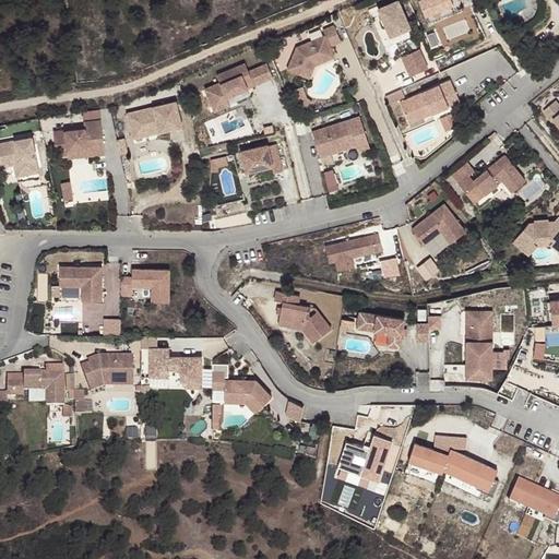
[(400,0),(393,0),(377,8),(390,37),(412,27),(400,0)]
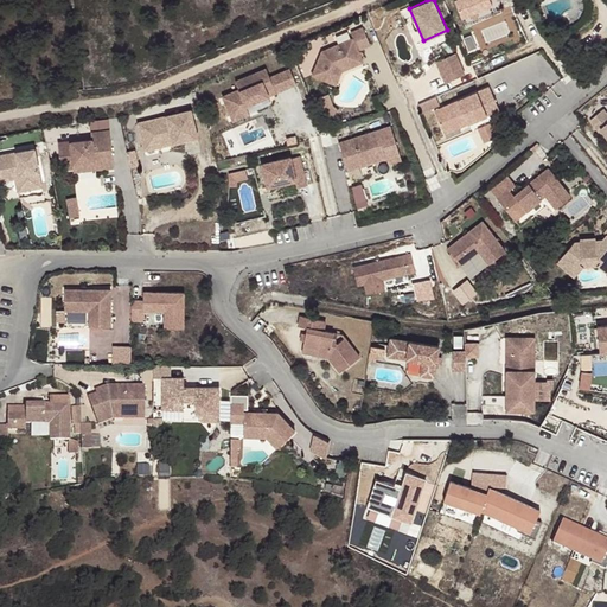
[(454,0),(462,17),(492,4),(490,0),(454,0)]
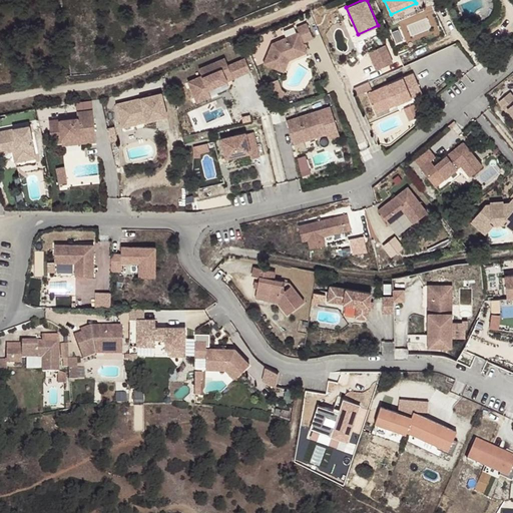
[(267,67),(284,73),(288,59),(307,50),(304,44),(314,40),(308,25),(298,29),(300,34),(274,46),(267,67)]
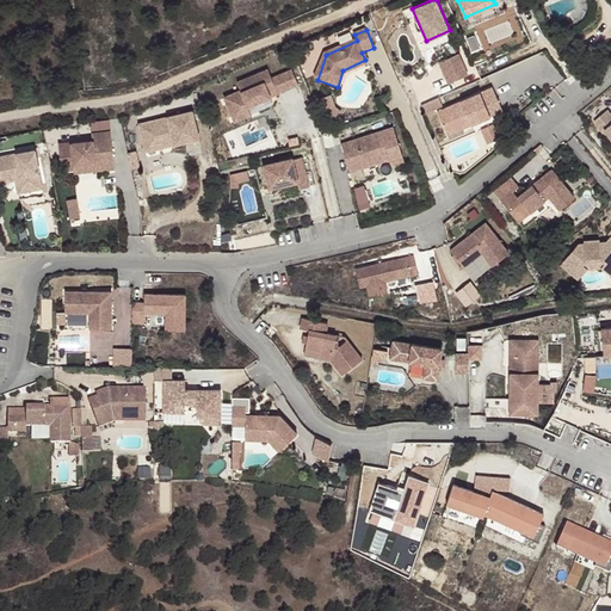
[(458,53),(440,61),(448,81),(467,73),(458,53)]
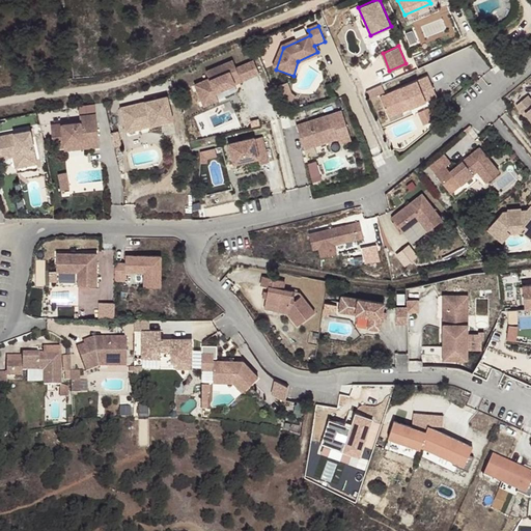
[(298,61),(294,76),(297,77),(301,64),(319,56),(317,52),(298,61)]
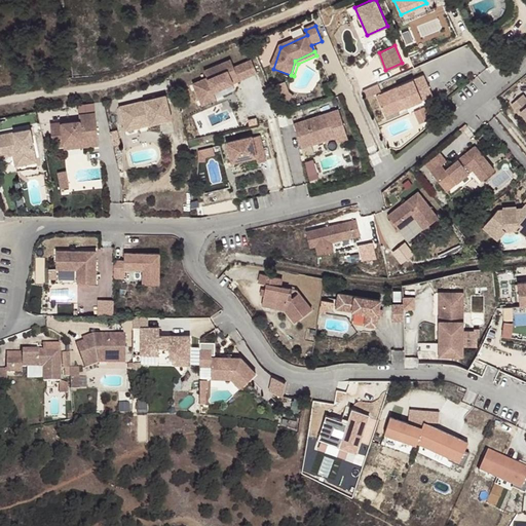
[(207,76),(192,83),(200,101),(215,94),(213,91),(233,82),(230,76),(237,73),(239,79),(257,72),(251,59),(234,66),(230,59),(203,70),(207,76)]
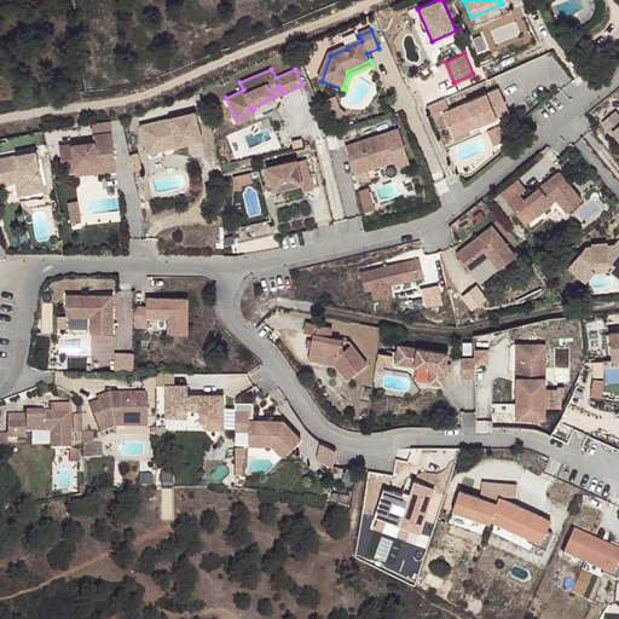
[(498,87),(443,111),(451,132),(475,121),(478,126),(509,111),(498,87)]
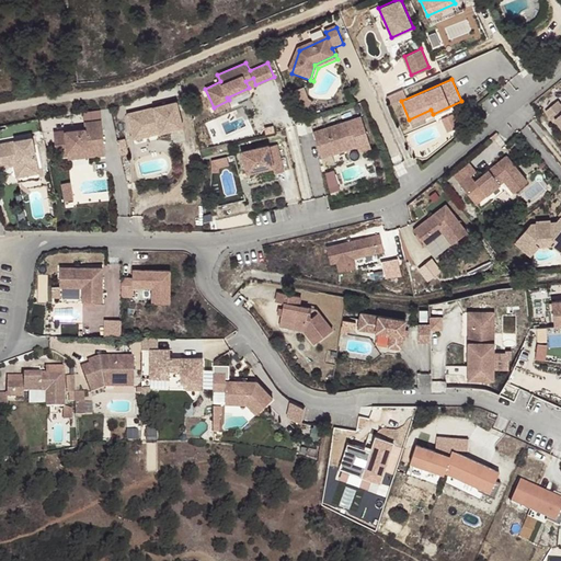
[(309,94),(300,92),(302,106),(305,113),(312,110),(309,103),(309,94)]
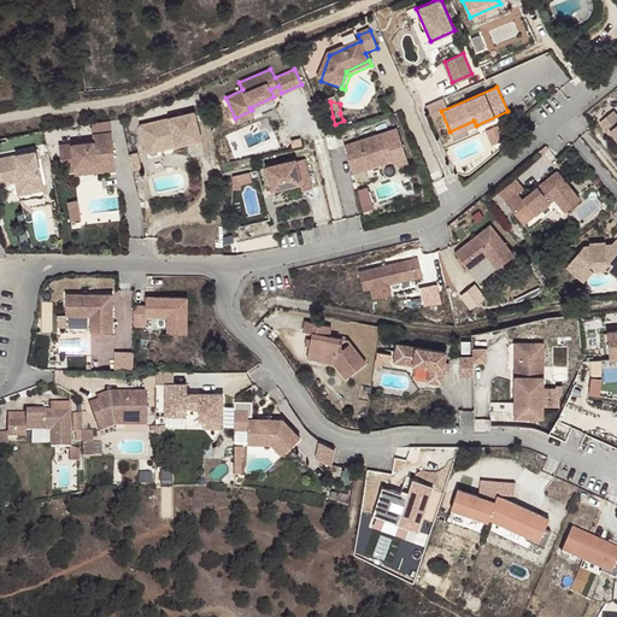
[(252,110),(235,118),(238,123),(254,116),(252,110)]
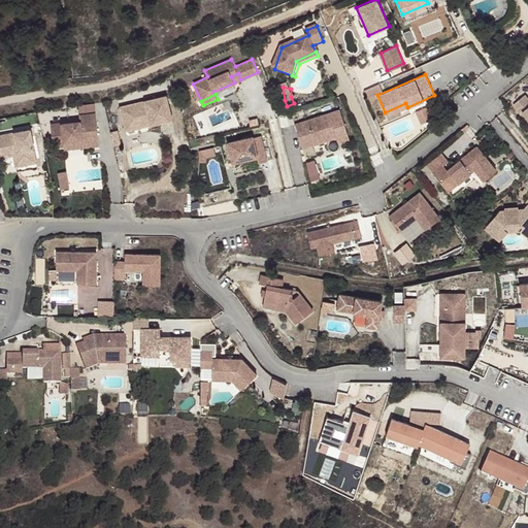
[(527,99),(524,95),(513,105),(521,116),(523,113),(527,120),(527,99)]
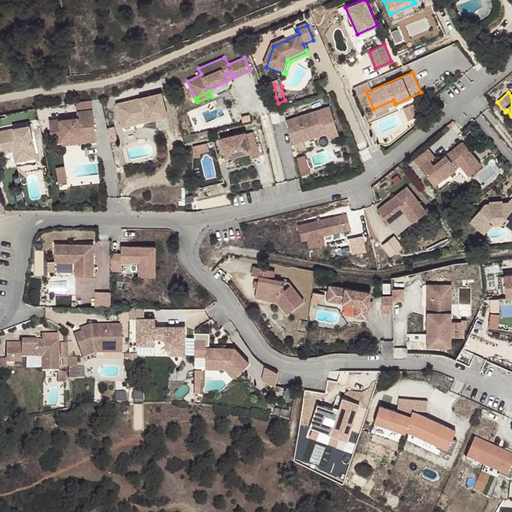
[(161,93),(117,105),(122,125),(146,118),(147,122),(168,116),(161,93)]
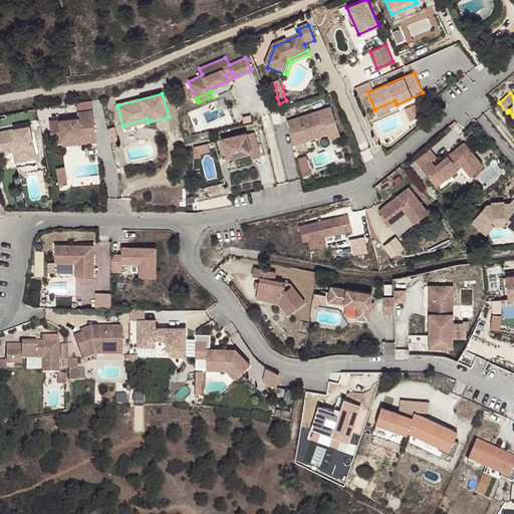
[(395,100),(374,109),(376,113),(397,104),(395,100)]
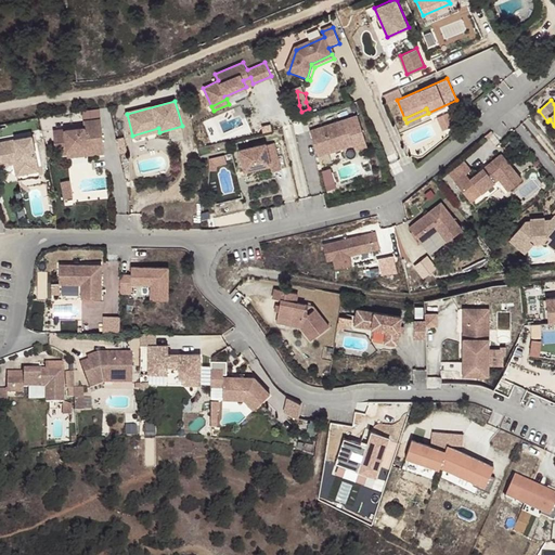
[(449,111),(441,114),(447,127),(454,124),(449,111)]
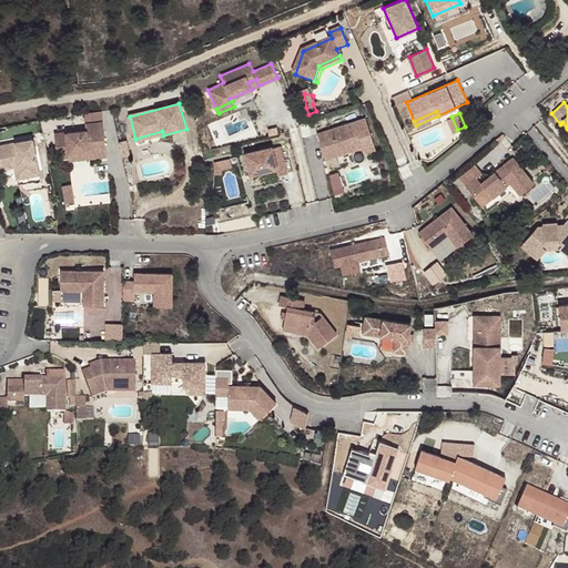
[(366,118),(317,132),(325,159),(362,146),(364,152),(377,149),(366,118)]
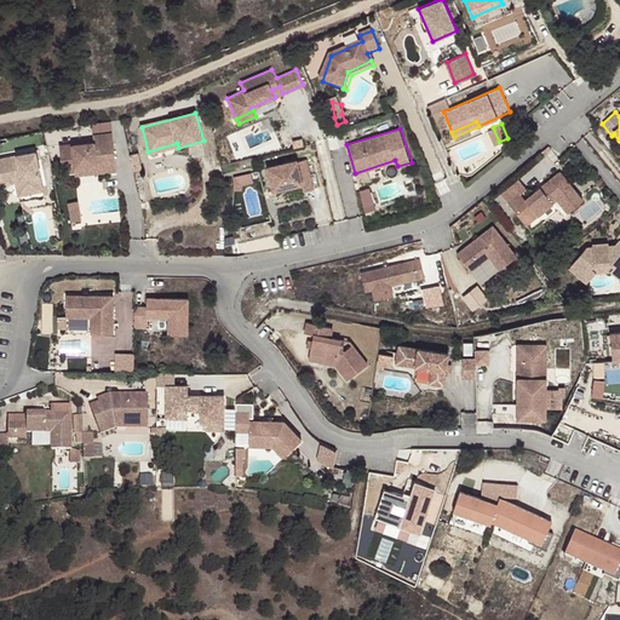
[(113,133),(93,136),(93,143),(73,147),(73,145),(59,148),(64,178),(78,176),(78,171),(98,168),(99,173),(109,172),(108,161),(116,160),(113,133)]
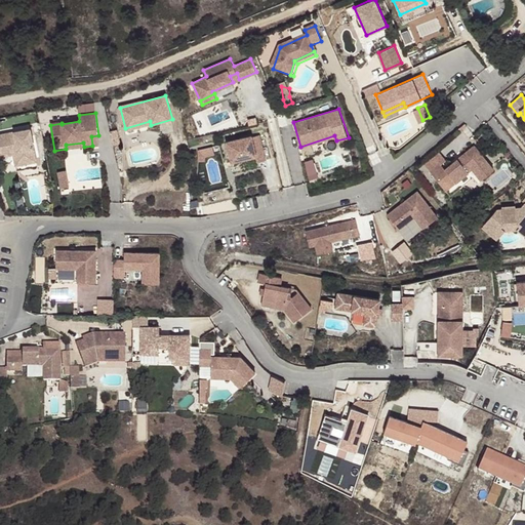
[(125,128),(126,132),(151,125),(150,121),(125,128)]
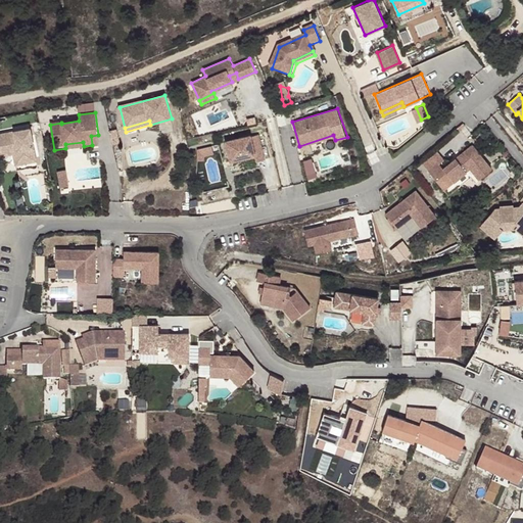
[(31,127),(0,133),(0,150),(16,147),(19,163),(37,160),(31,127)]
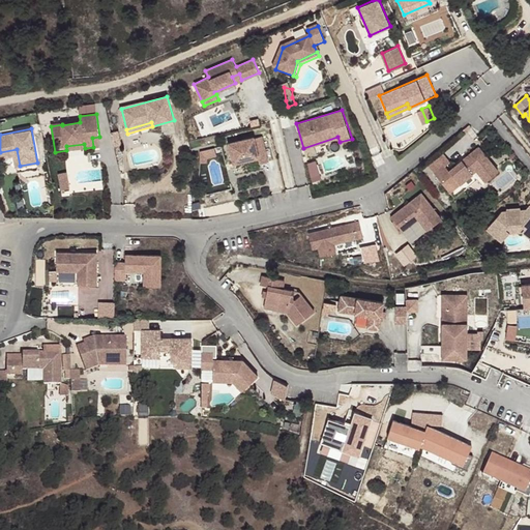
[(119,131),(111,134),(115,147),(122,145),(119,131)]
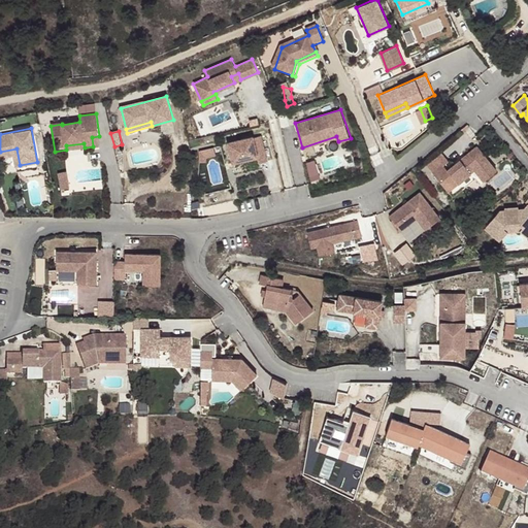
[(253,136),(227,142),(232,163),(257,157),(259,163),(267,161),(262,141),(254,143),(253,136)]
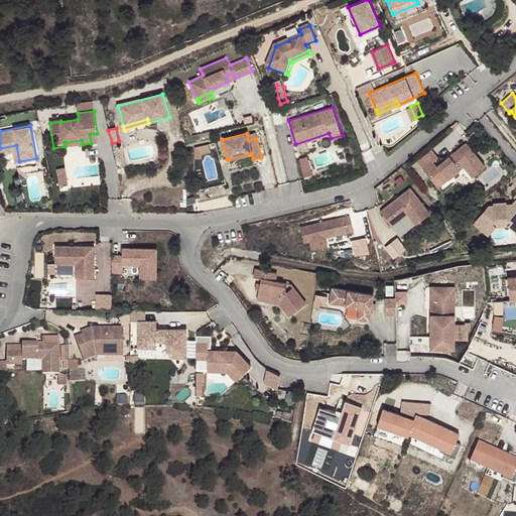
[(208,144),(195,147),(195,154),(201,153),(210,151),(208,144)]
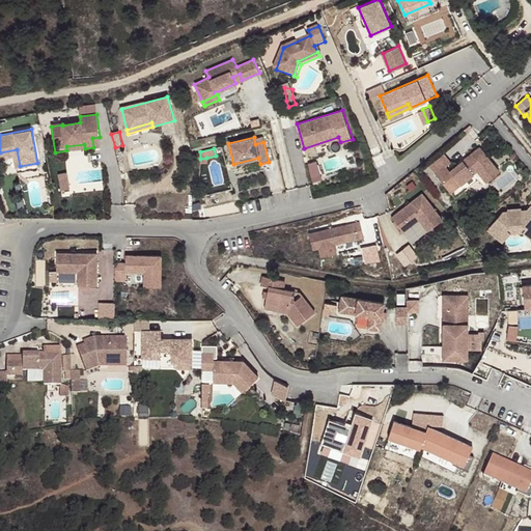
[(0,152),(0,158),(12,156),(15,167),(20,166),(17,149),(0,152)]
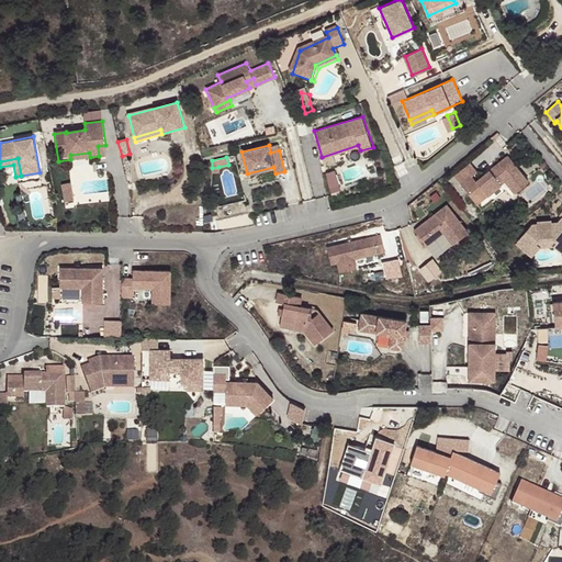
[(475,173),(468,164),(451,177),(473,205),(499,184),(507,194),(520,184),(504,161),(473,184),(469,179),(475,173)]
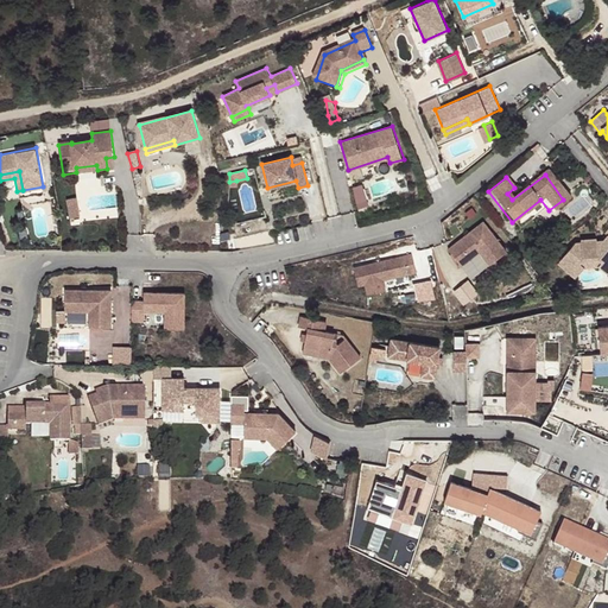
[(80,202),(70,203),(74,222),(83,220),(80,202)]
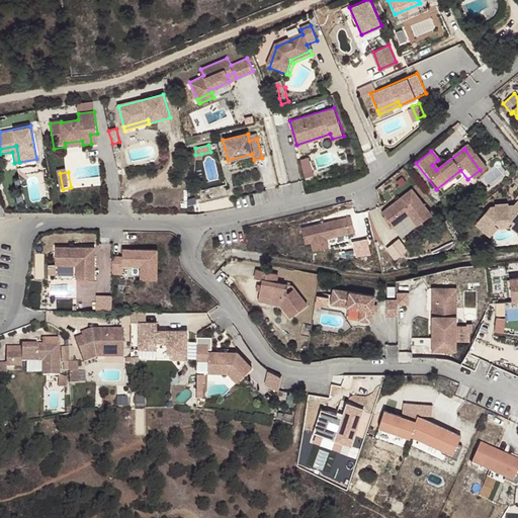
[(486,208),(472,226),(488,238),(495,228),(492,226),(494,223),(505,220),(508,222),(505,226),(512,231),(517,223),(517,188),(517,187),(510,195),(513,197),(509,202),(504,203),(503,202),(491,205),(491,207),(486,208)]
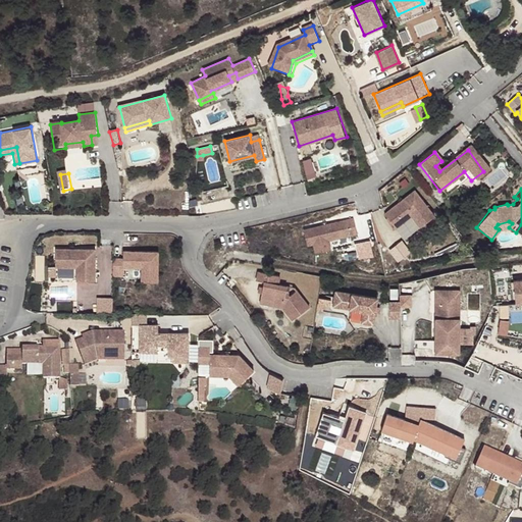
[(413,191),(382,214),(394,228),(397,226),(405,237),(402,239),(405,242),(415,233),(413,230),(432,216),(413,191)]
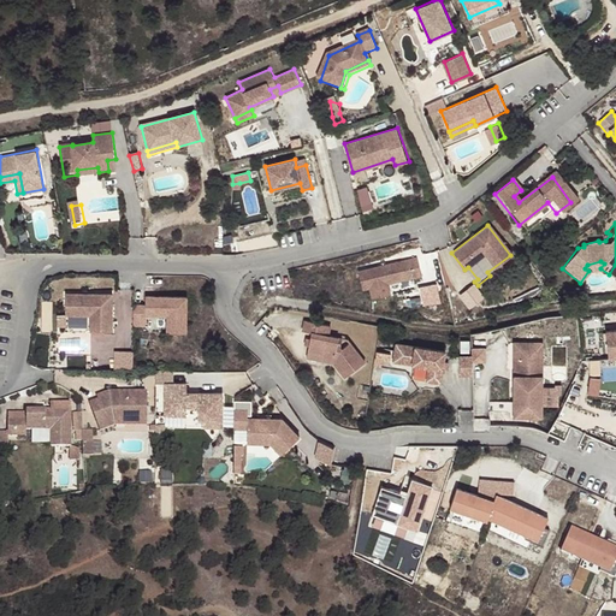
[(415,259),(357,274),(362,292),(368,290),(372,301),(390,296),(386,285),(420,277),(415,259)]
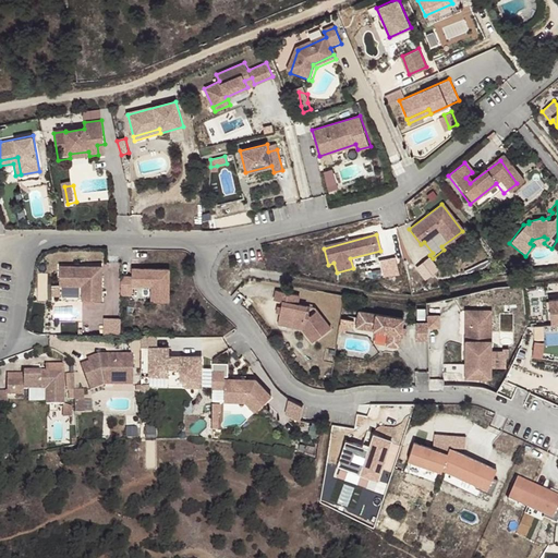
[(544,237),(532,240),(530,243),(533,245),(544,243),(547,239),(544,237)]
